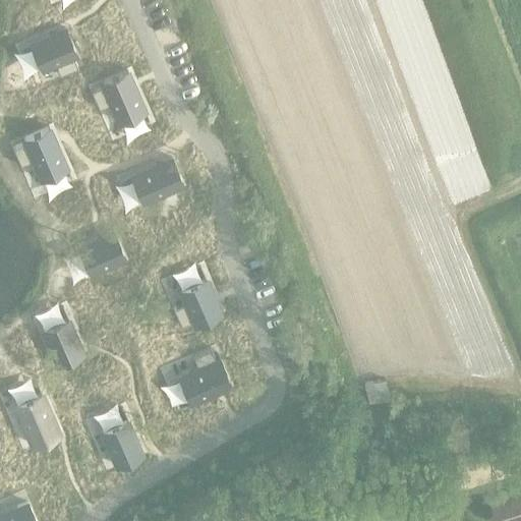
[(64,27),(30,43),(42,68),(54,63),(59,75),(77,67),(72,55),(75,53),(64,27)]
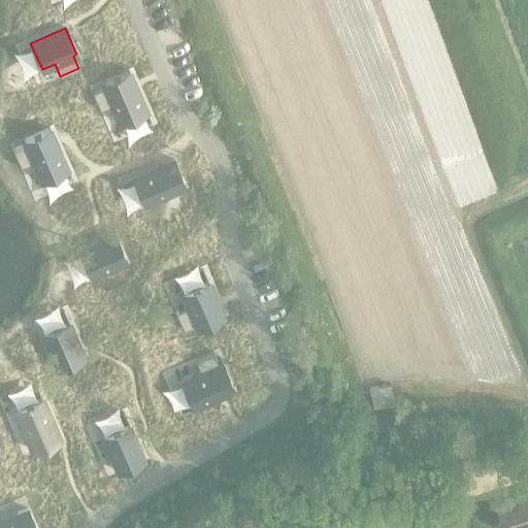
[(104,86),(92,92),(100,109),(112,104),(121,123),(146,111),(129,71),(102,83),(104,86)]
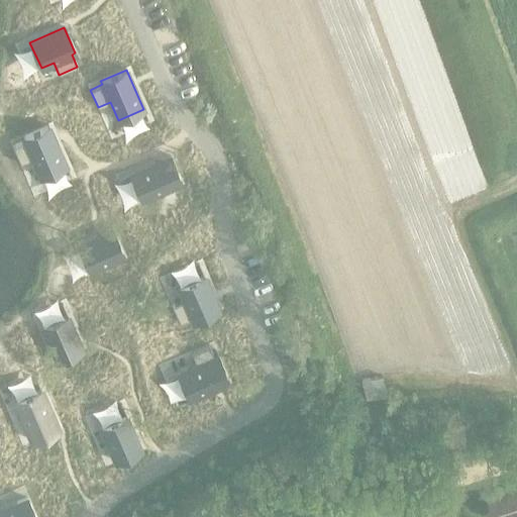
[(24,141),(12,146),(20,164),(31,159),(39,177),(66,166),(48,126),(22,137),(24,141)]
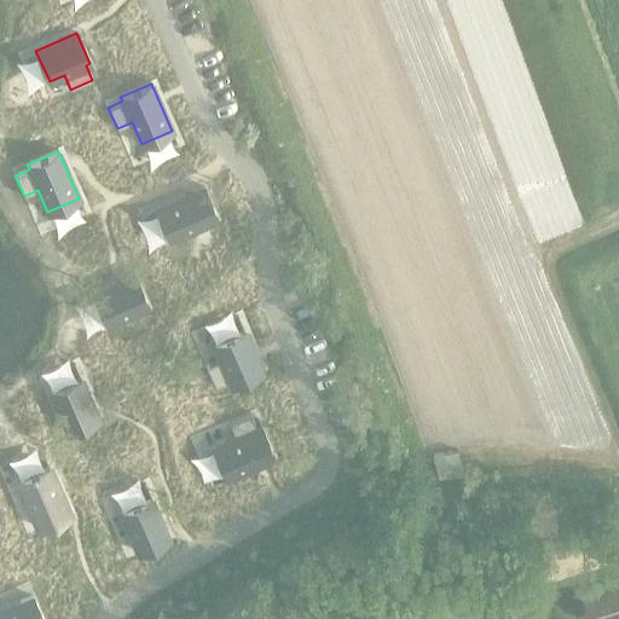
[(203,186),(156,208),(169,238),(217,218),(203,186)]
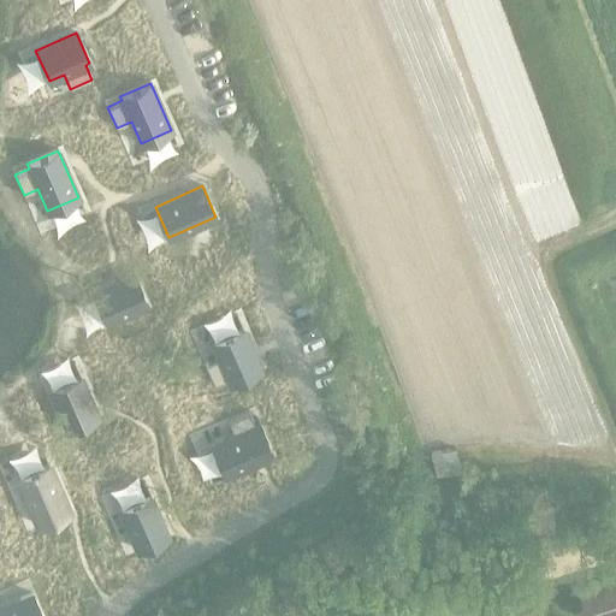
[(134,273),(93,291),(106,321),(147,304),(134,273)]
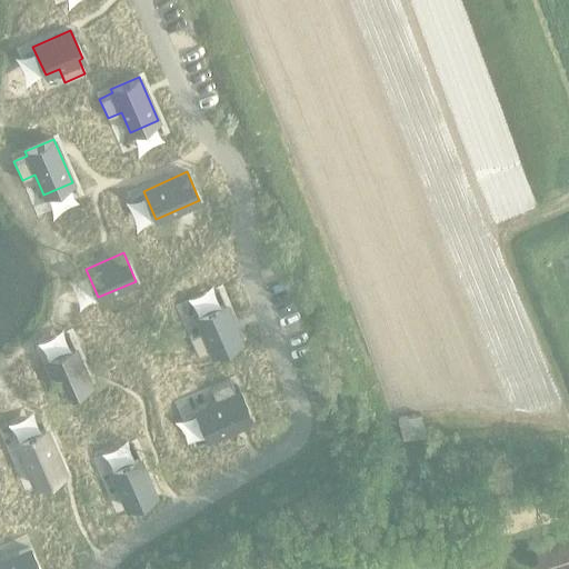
[(202,330),(189,337),(197,356),(210,350),(212,353),(240,341),(225,303),(196,317),(202,330)]
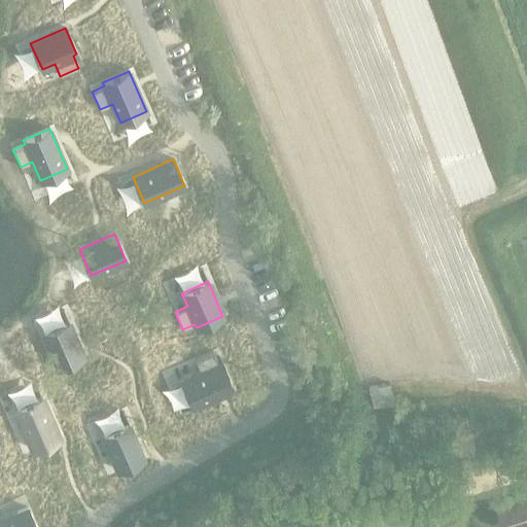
[(68,322),(42,334),(58,369),(83,357),(68,322)]
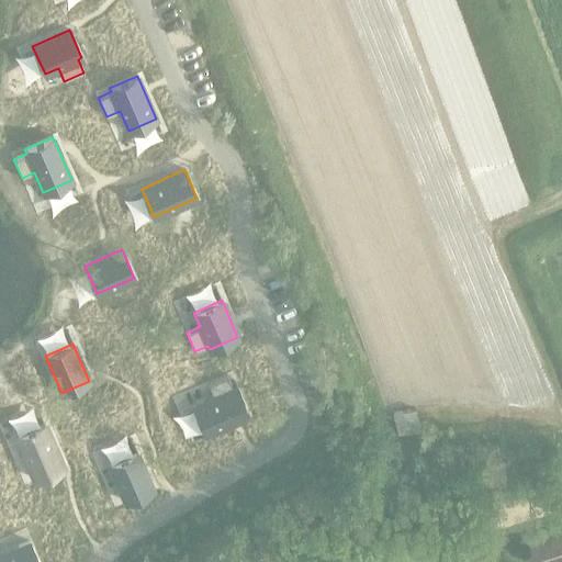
[(213,397),(193,406),(205,434),(248,415),(236,386),(233,389),(226,375),(208,384),(213,397)]
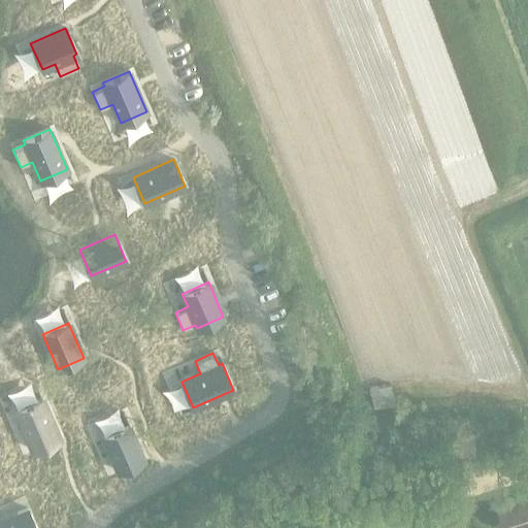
[(388,384),(368,389),(373,409),(393,404),(388,384)]
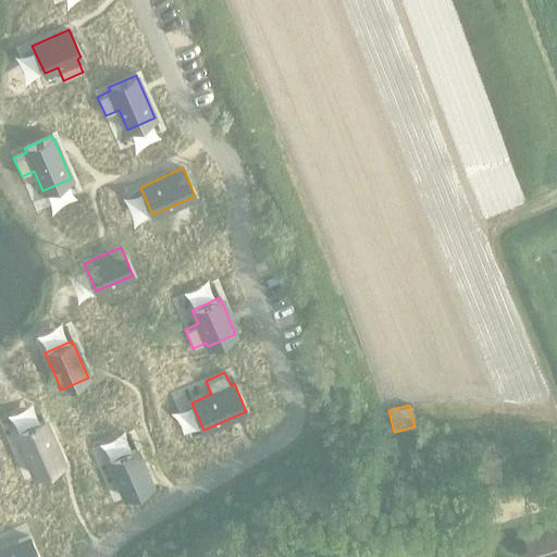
[(44,420),(16,432),(35,475),(62,463),(44,420)]
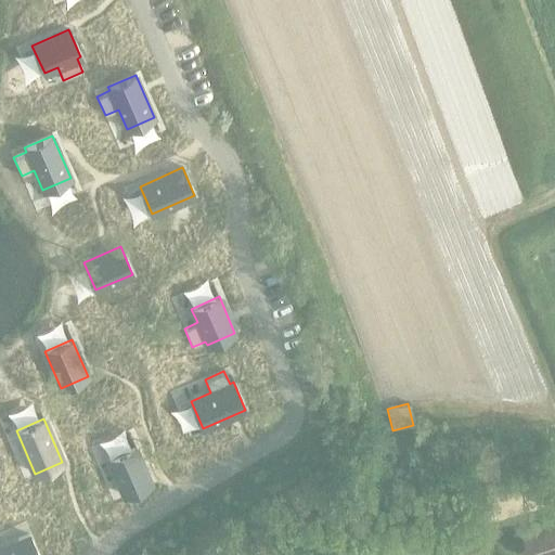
[(134,447),(107,459),(124,495),(151,483),(134,447)]
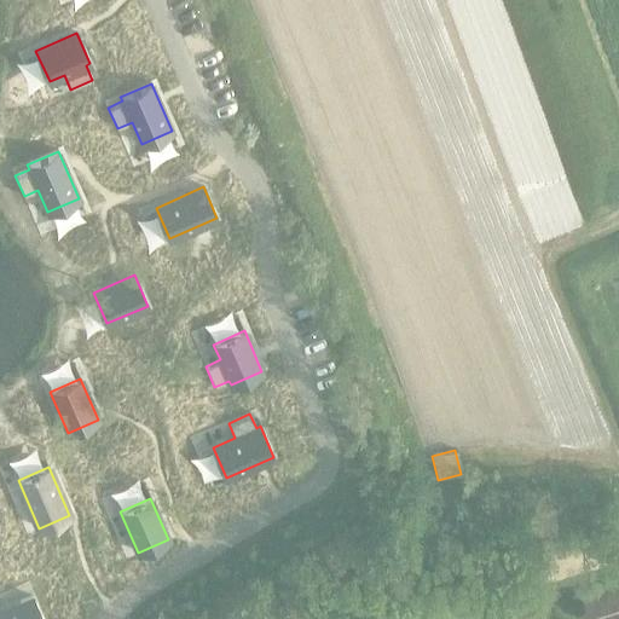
[(618,579),(578,593),(586,618),(599,618),(618,613),(618,579)]
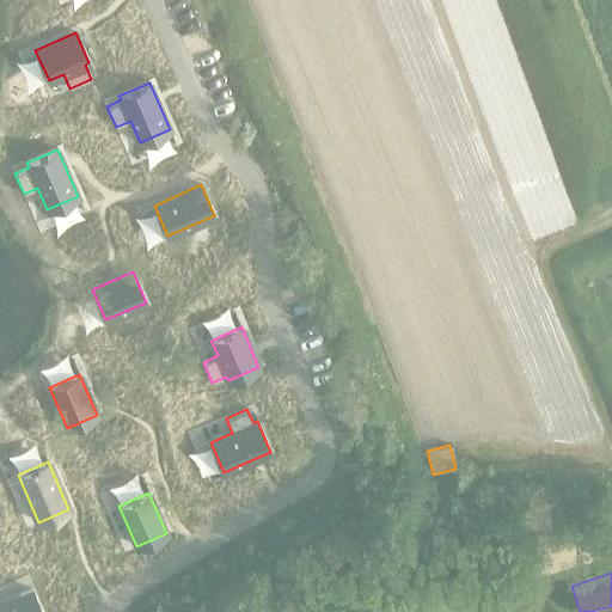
[(42,611),(32,589),(0,603),(0,611),(42,611)]
